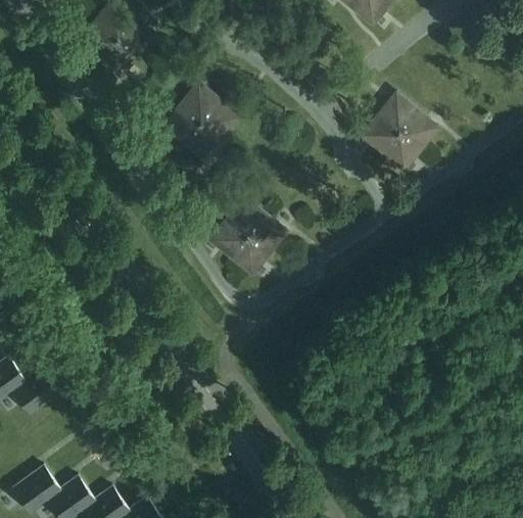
[(359,0),(341,0),(352,9),(359,0)]
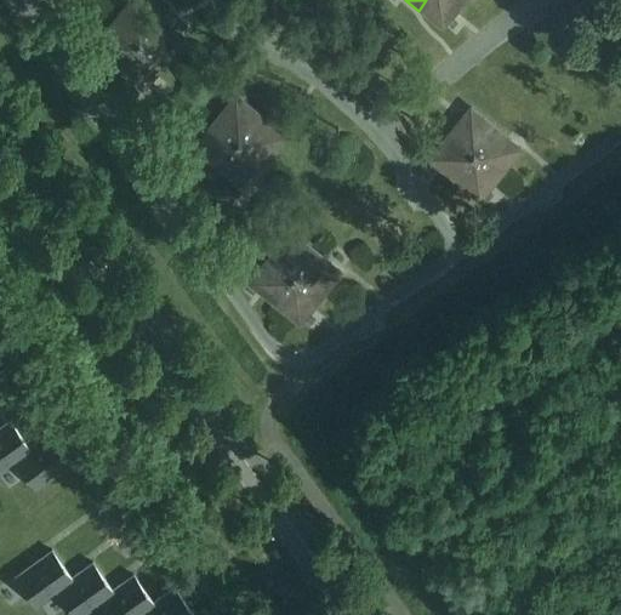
[(463,6),(456,0),(426,0),(419,11),(443,30),(463,6)]
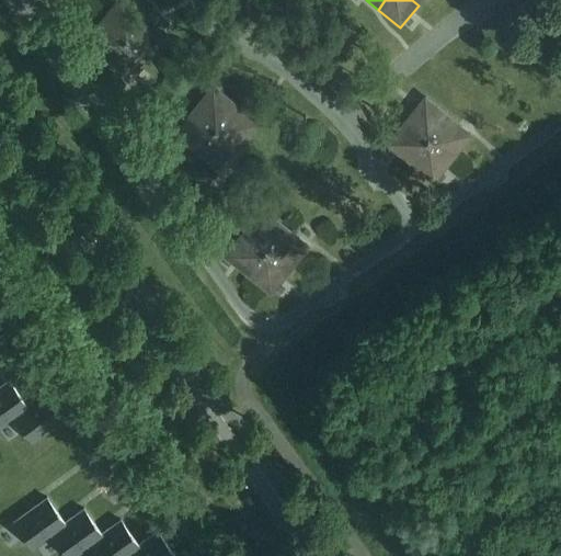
[(102,24),(124,43),(142,20),(119,2),(102,24)]
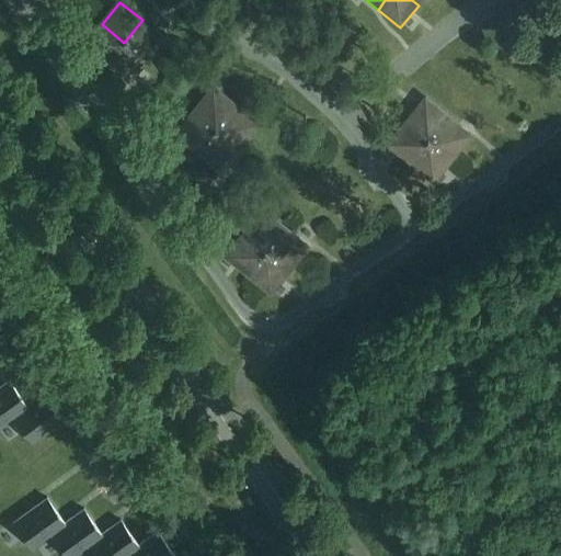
[(142,20),(124,43),(147,61),(165,38),(142,20)]
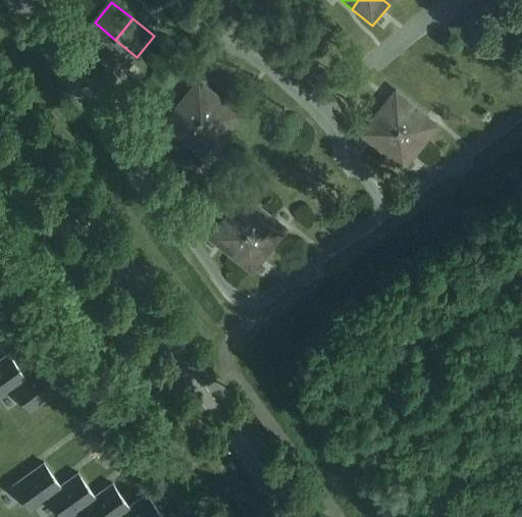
[(115,40),(95,22),(77,44),(99,61),(115,40)]
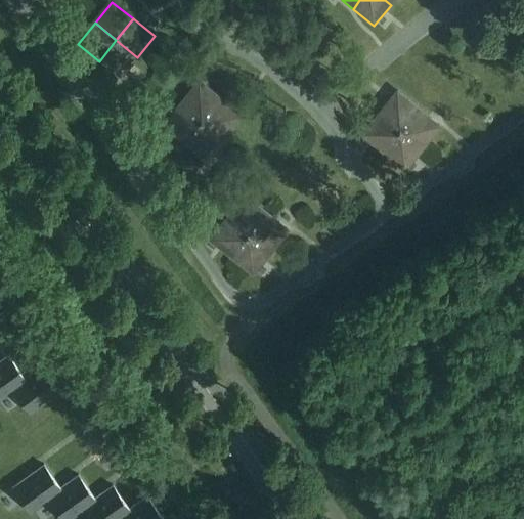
[(137,57),(116,40),(99,61),(120,78),(137,57)]
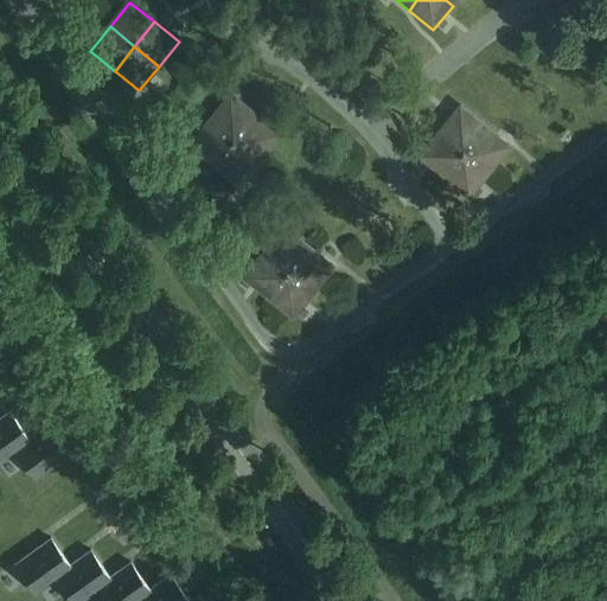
[(211,123),(235,144),(255,119),(231,98),(211,123)]
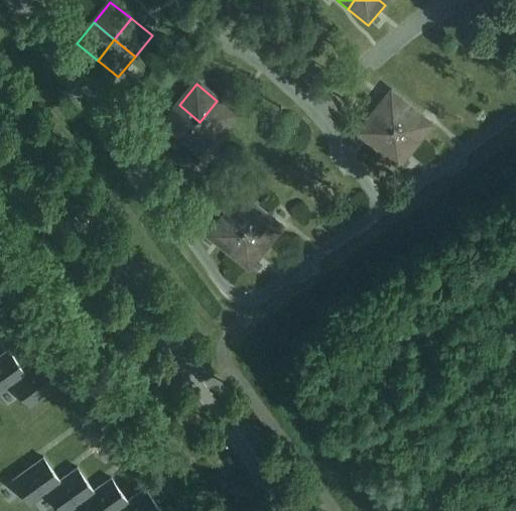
[(374,115),(395,131),(412,111),(391,94),(374,115)]
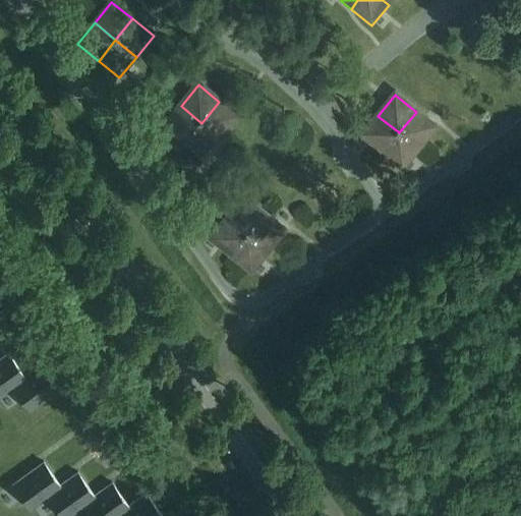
[(201,123),(223,139),(240,119),(219,102),(201,123)]
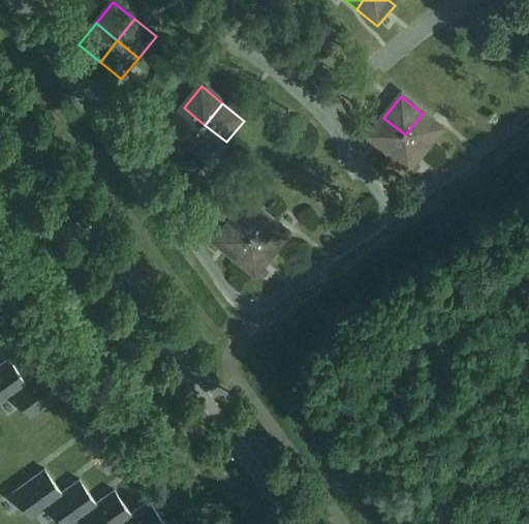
[(205,125),(184,108),(166,128),(188,146),(205,125)]
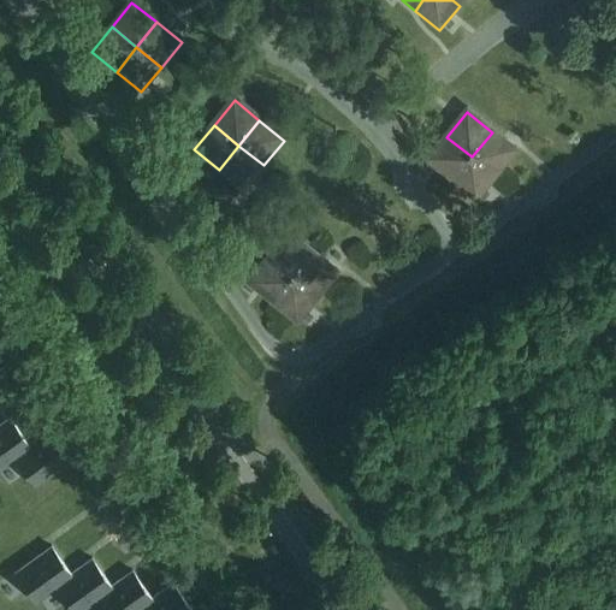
[(472,157),(497,177),(516,152),(492,132),(472,157)]
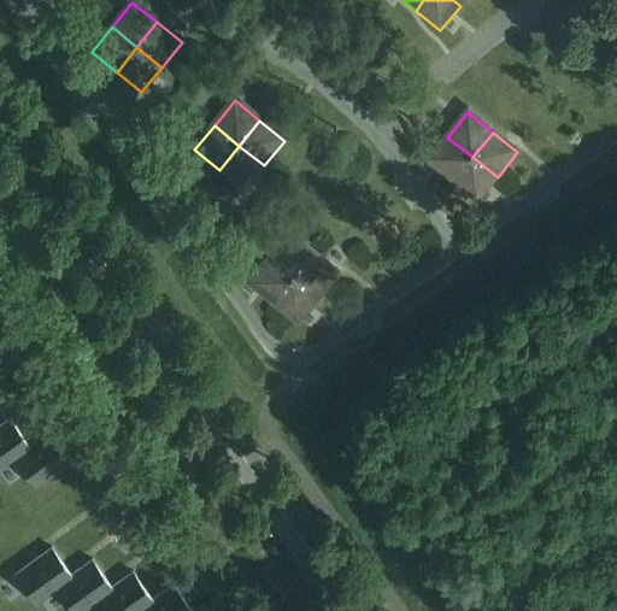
[(472,157),(447,137),(428,162),(452,182),(472,157)]
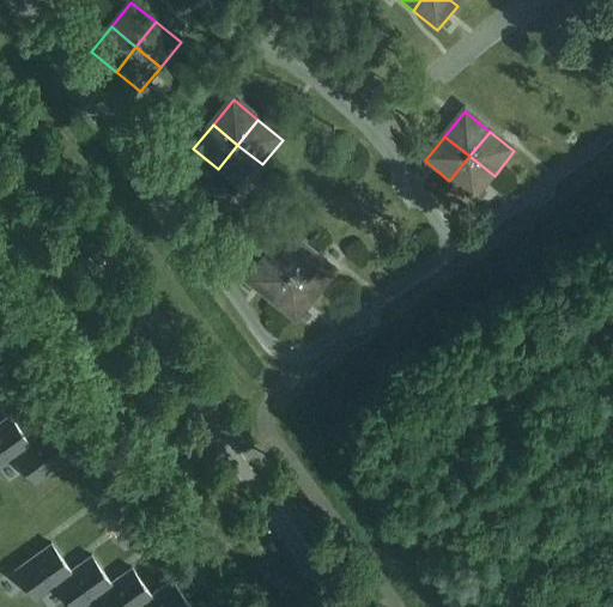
[(262,164),(237,145),(218,169),(242,189),(262,164)]
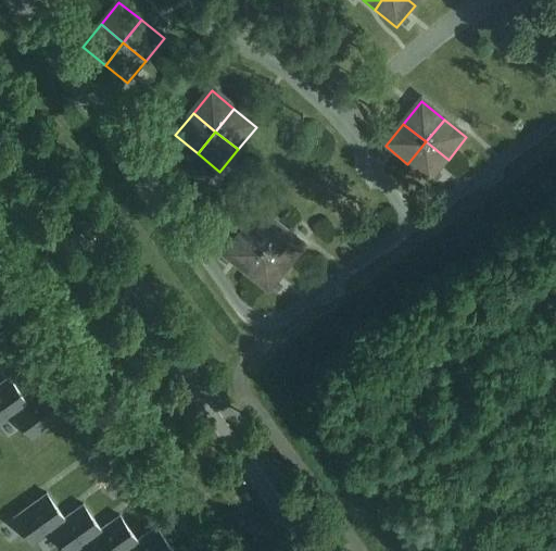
[(449,160),(426,141),(407,164),(430,183),(449,160)]
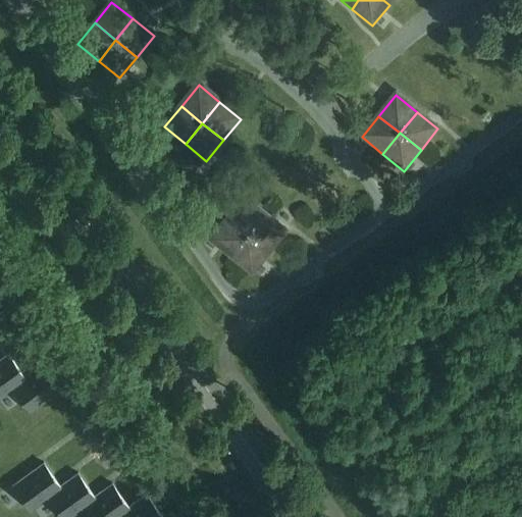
[(249,237),(265,215),(244,199),(227,220),(249,237)]
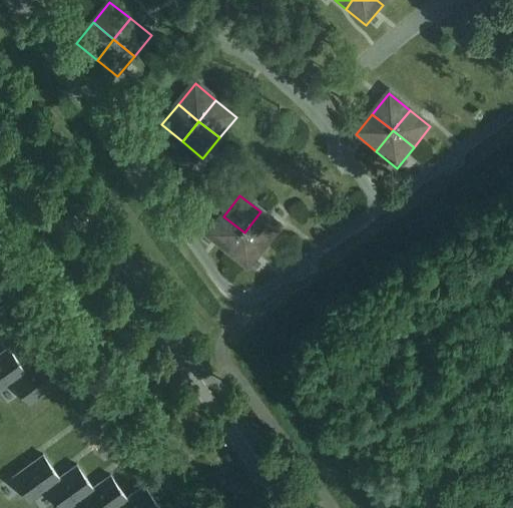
[(244,232),(265,249),(282,228),(261,211),(244,232)]
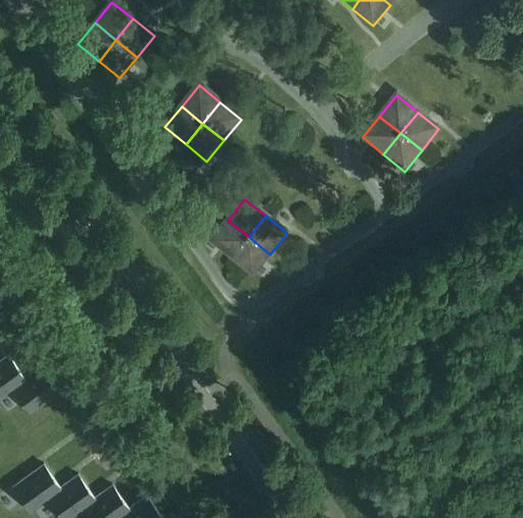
[(232,259),(249,237),(228,221),(210,242),(232,259)]
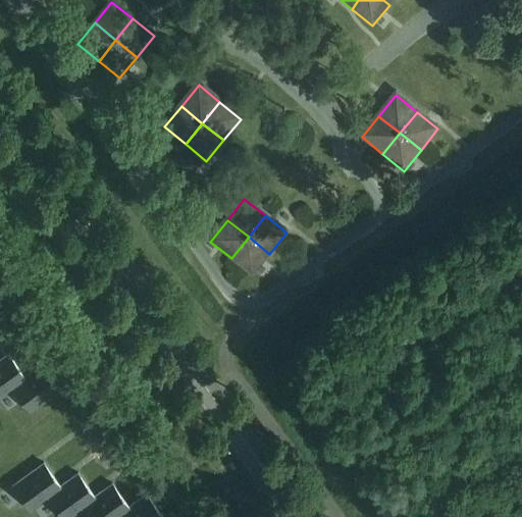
[(249,237),(231,258),(253,274),(269,254),(249,237)]
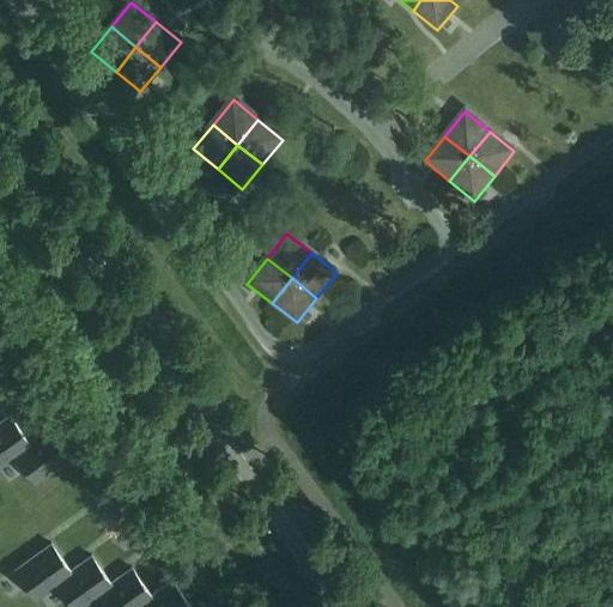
[(0,468),(13,459),(29,447),(10,420),(0,426),(0,468)]
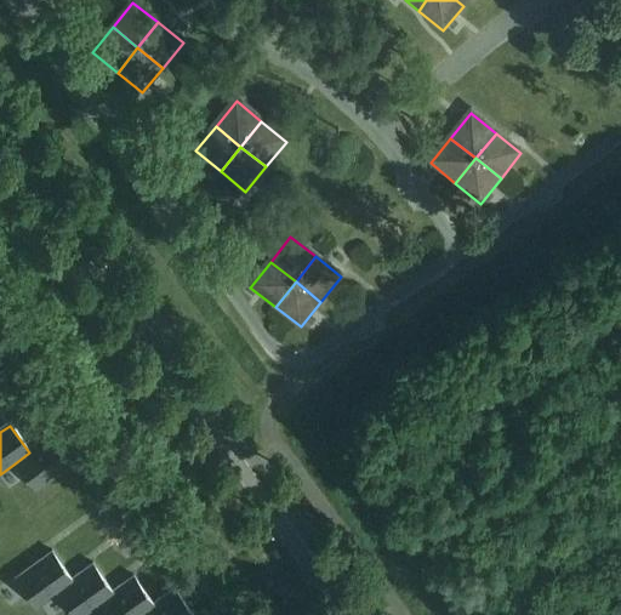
[(29,453),(13,465),(34,493),(70,466),(51,438),(29,453)]
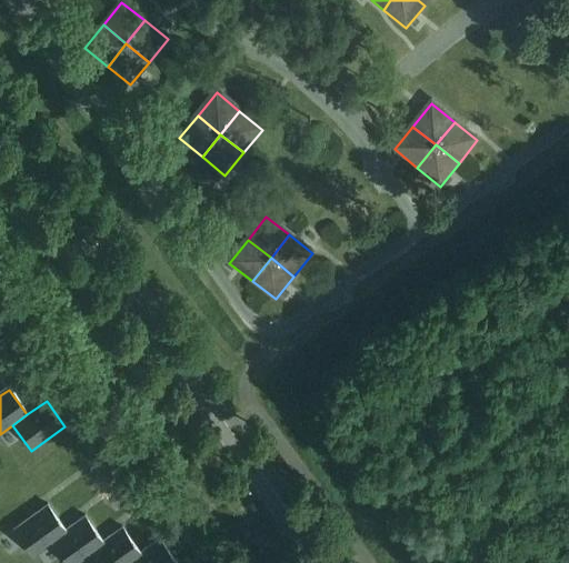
[(32,558),(51,544),(66,533),(48,509),(13,532),(32,558)]
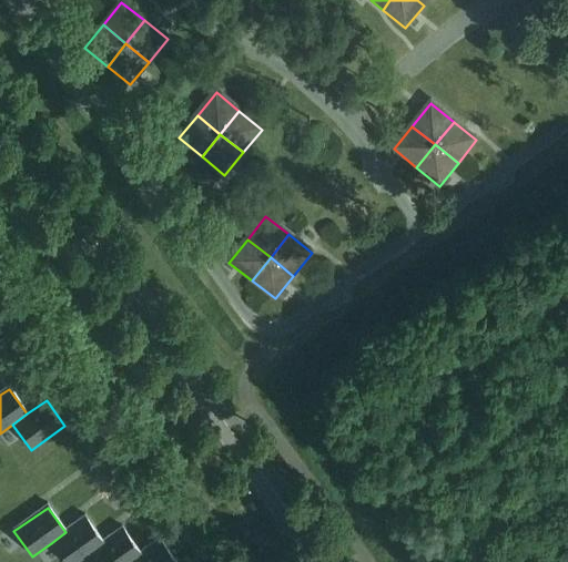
[(85,519),(66,532),(51,543),(64,561),(79,561),(89,554),(103,543),(85,519)]
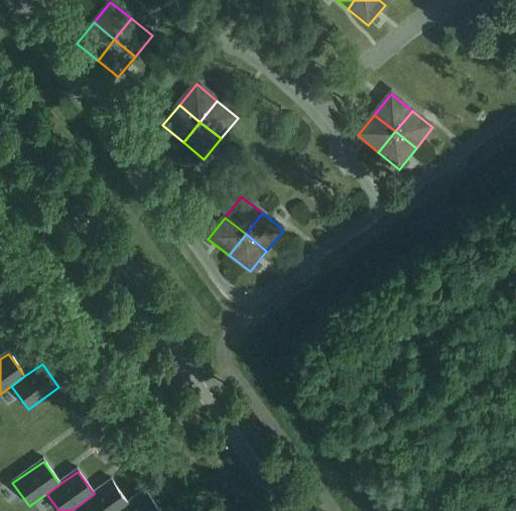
[(94,494),(81,504),(85,510),(121,510),(128,505),(112,482),(94,494)]
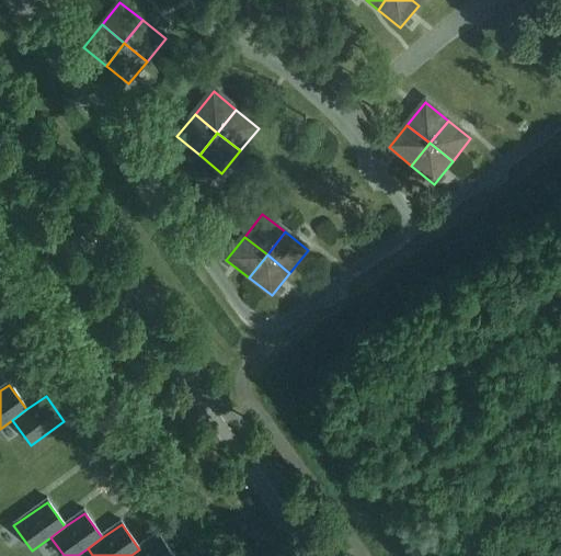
[(139,549),(132,555),(172,555),(158,535),(139,549)]
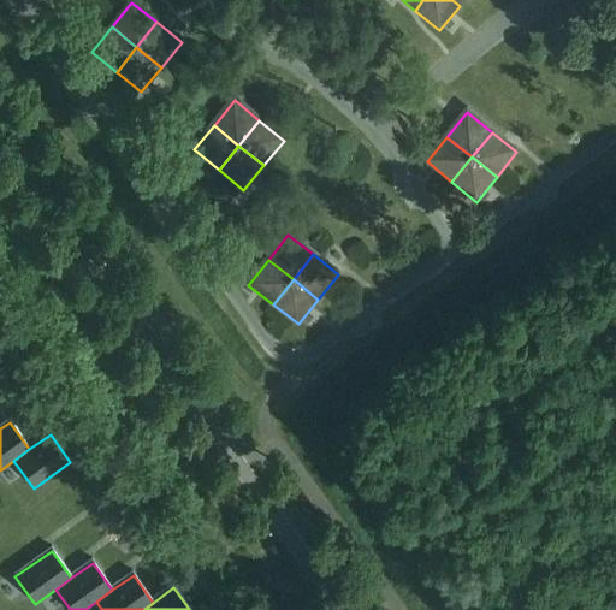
All buildings are outlined.
